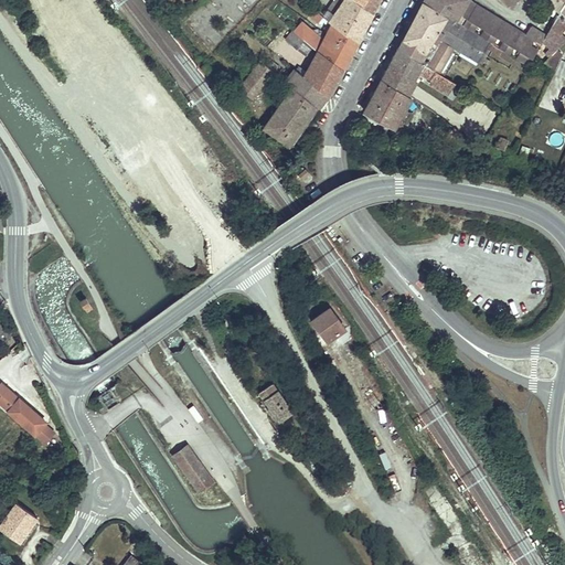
[(334,14),(339,8),(333,0),(327,10),(334,14)]
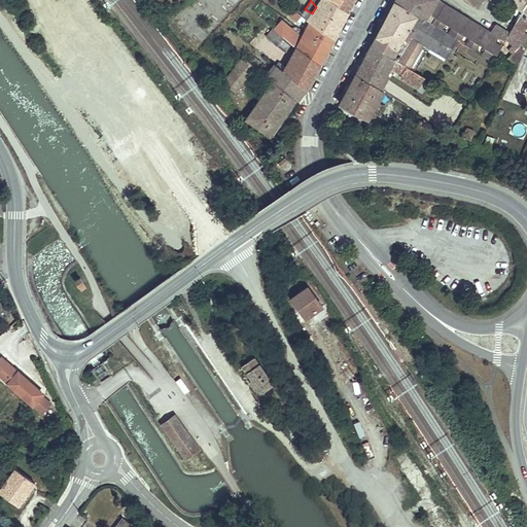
[(348,11),(330,0),(320,0),(316,7),(342,23),(348,11)]
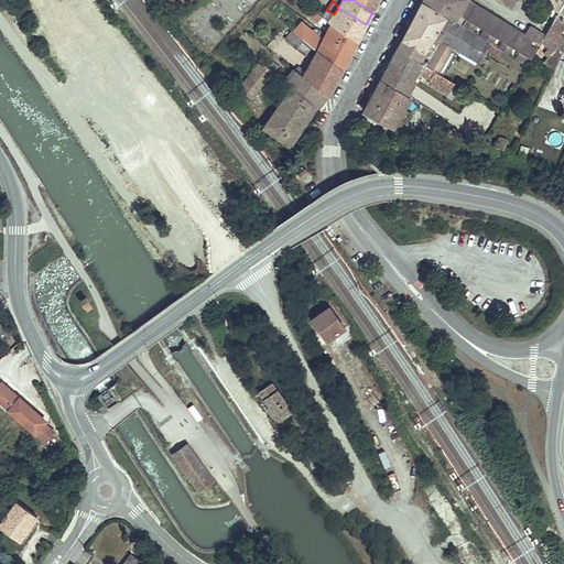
[(354,0),(372,12),(379,0),(354,0)]
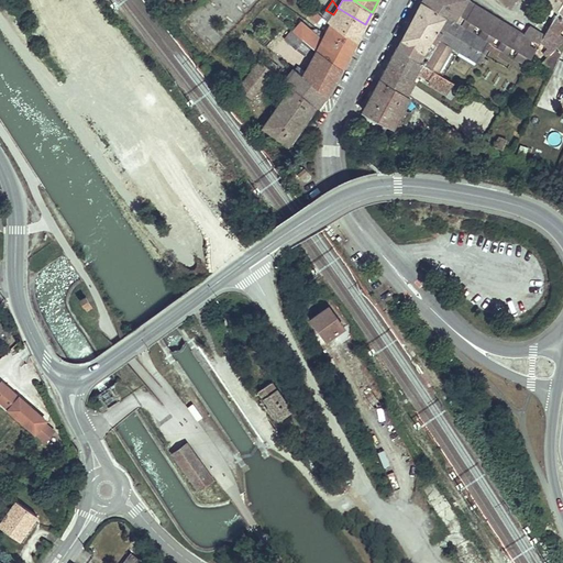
[(499,48),(508,53),(511,46),(520,52),(516,58),(527,65),(536,50),(528,45),(531,40),(538,44),(542,35),(529,26),(523,35),(466,0),(422,0),(421,1),(454,21),(471,31),(475,23),(484,29),(479,36),(490,43),(495,36),(504,41),(499,48)]
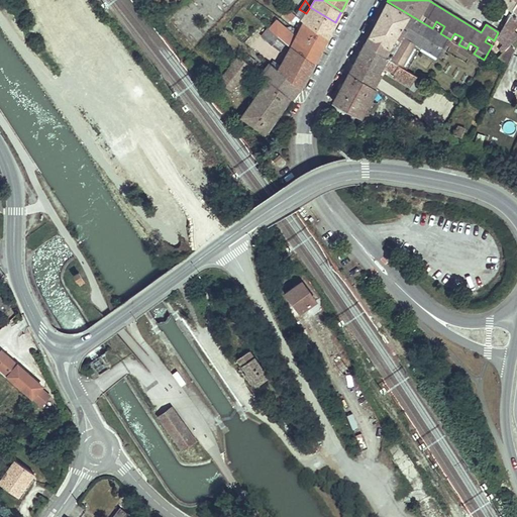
[(503,52),(498,57),(508,64),(514,50),(509,46),(516,37),(516,34),(513,31),(516,26),(516,0),(497,37),(503,43),(499,48),(503,52)]
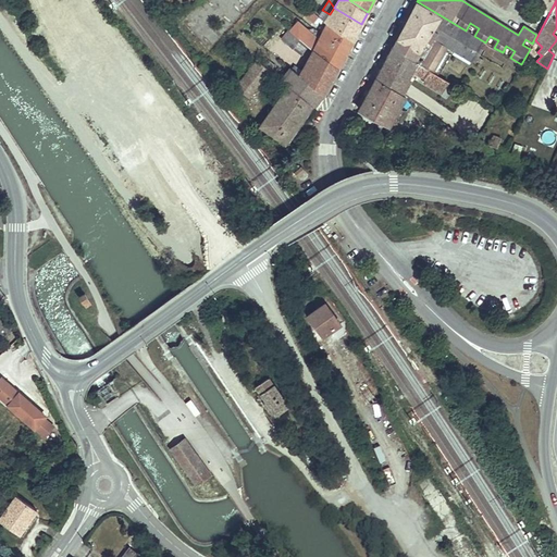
[(556,0),(542,0),(541,2),(552,11),(556,0)]
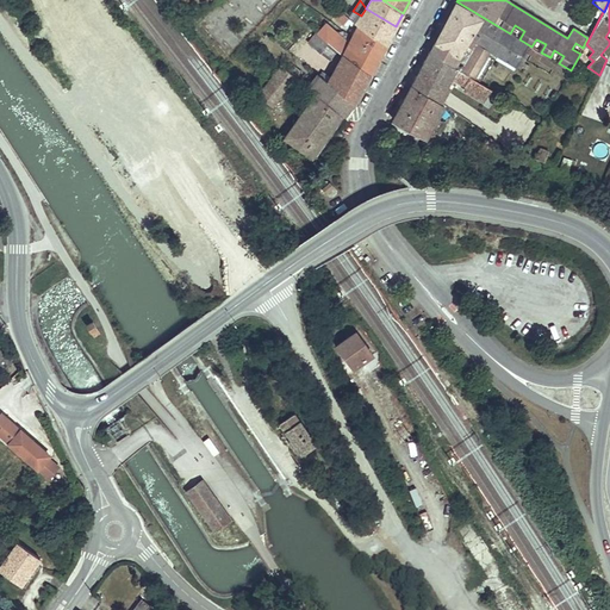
[(497,56),(516,68),(527,51),(529,45),(492,23),(456,1),(429,51),(478,81),(480,79),(475,75),(490,51),(497,56)]
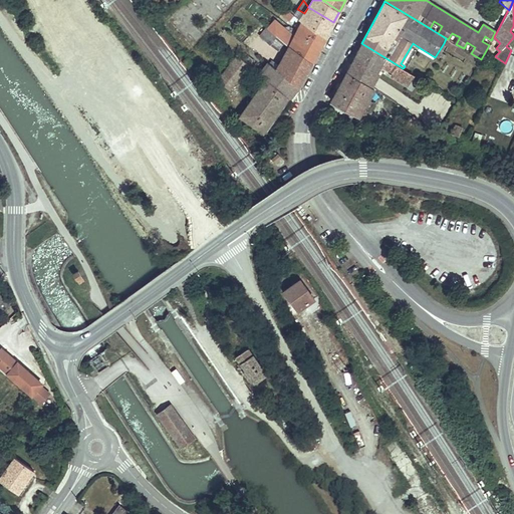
[(297,9),(294,15),(302,21),(325,38),(333,22),(308,7),(304,13),(297,9)]
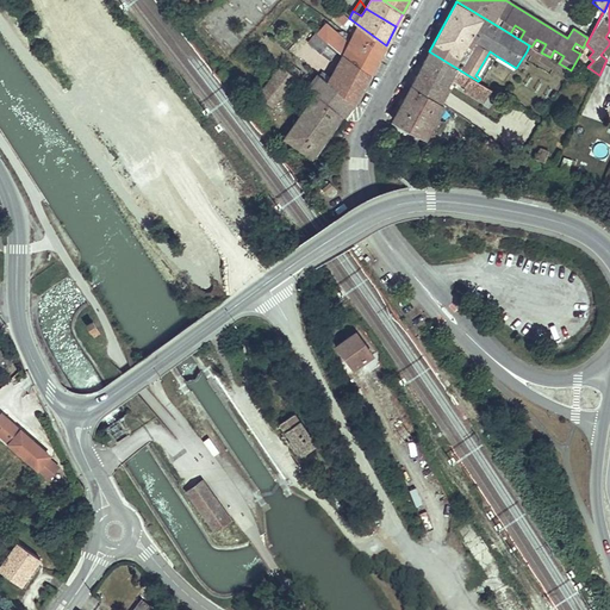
[(334,18),(343,24),(348,17),(340,11),(334,18)]
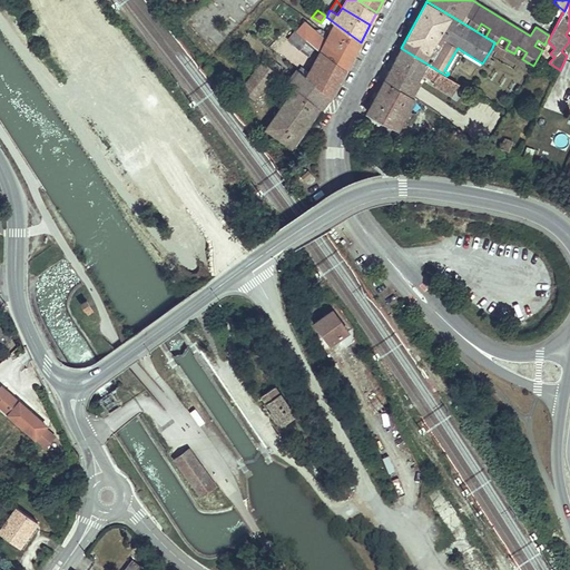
[(305,21),(296,31),(307,40),(322,51),(346,69),(361,42),(335,23),(326,41),(305,21)]
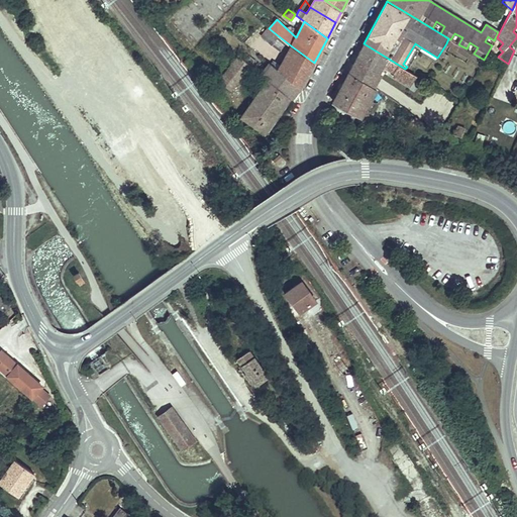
[(279,36),(269,28),(262,35),(272,44),(279,36)]
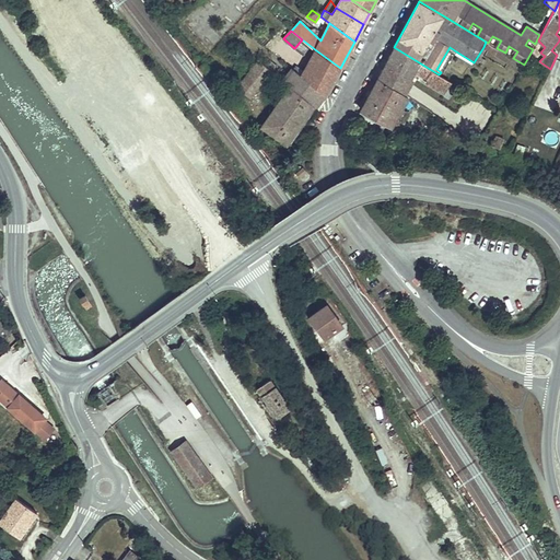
[(486,42),(483,47),(494,55),(509,63),(512,58),(486,42)]
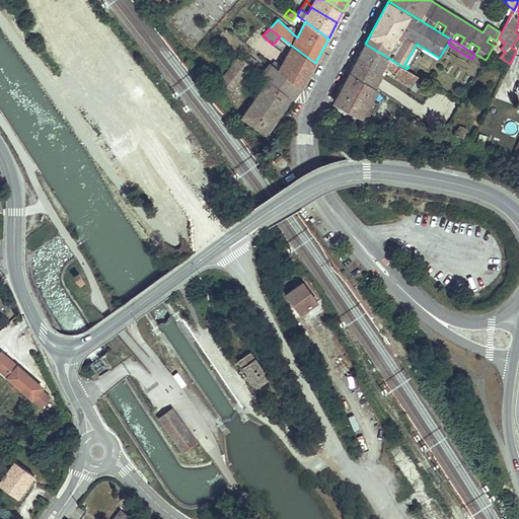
[(351,72),(376,88),(381,79),(381,73),(384,67),(396,74),(396,76),(395,77),(412,87),(419,76),(406,69),(365,44),(351,72)]
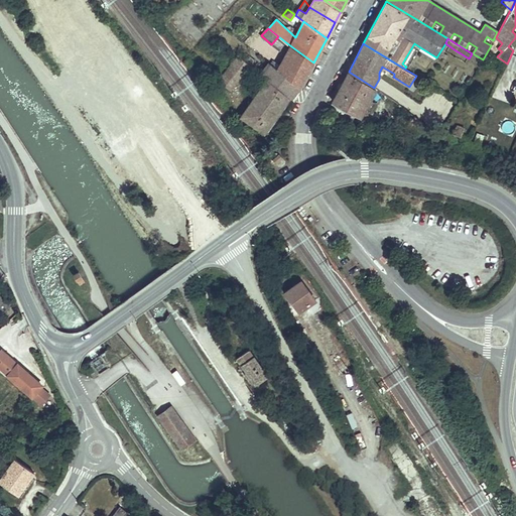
[(313,62),(291,46),(278,71),(300,88),(313,62)]
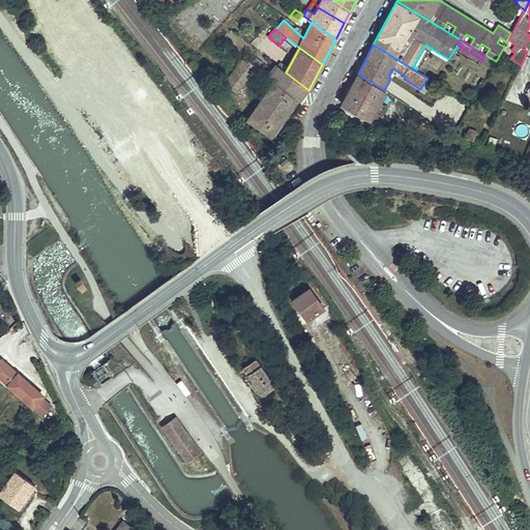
[(263,62),(254,55),(248,60),(257,67),(258,68),(263,62)]
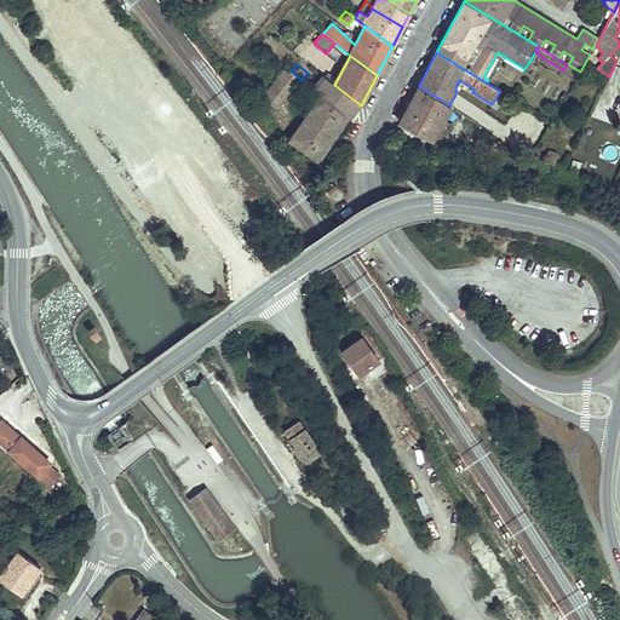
[(300,79),(291,70),(287,67),(263,97),(276,109),(300,79)]
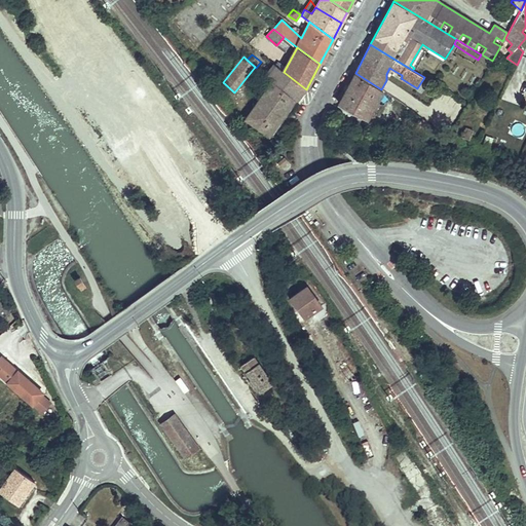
[(267,76),(275,66),(273,64),(265,75),(267,76)]
